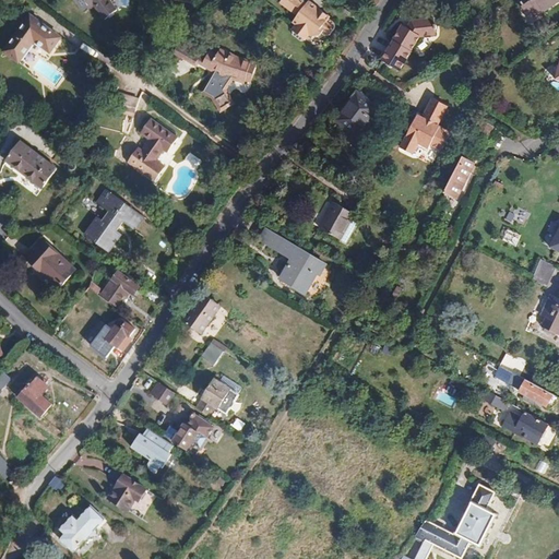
[(85,0),(92,8),(96,6),(108,20),(120,10),(113,0),(85,0)]
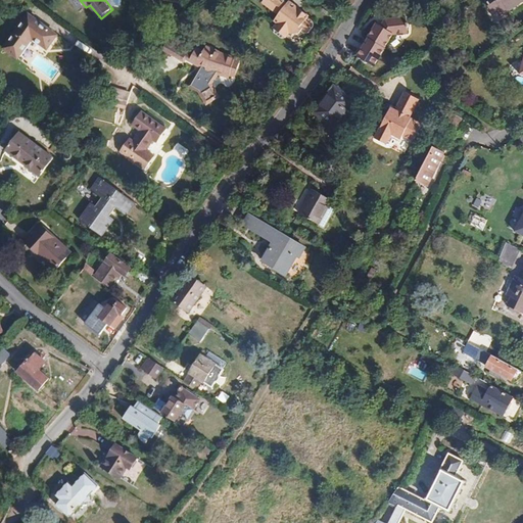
[(287,0),(283,0),(283,1),(281,0),(258,0),(258,1),(274,13),(272,26),(270,28),(283,38),(286,34),(296,31),(298,31),(305,32),(312,21),(305,16),(306,14),(287,0)]
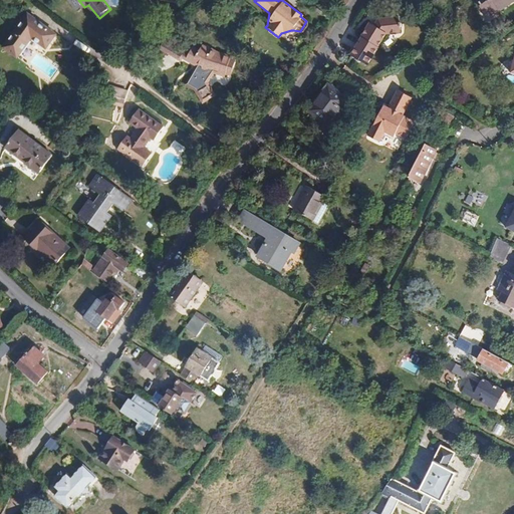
[(513,6),(513,0),(476,0),(489,19),(497,13),(499,16),(513,6)]
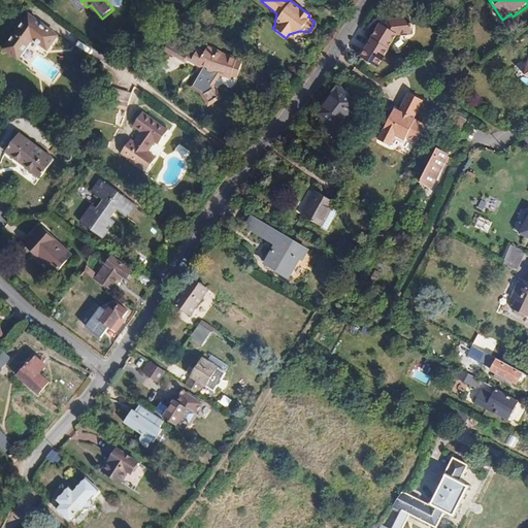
[(60,33),(32,11),(5,44),(19,56),(35,36),(48,47),(60,33)]
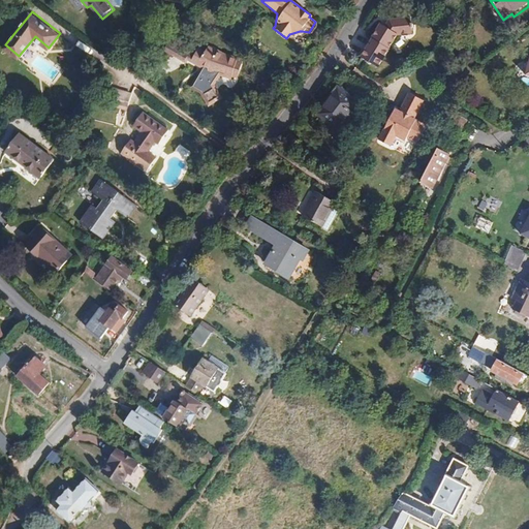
[(395,33),(410,31),(409,26),(411,26),(410,21),(409,22),(408,16),(386,18),(382,26),(378,22),(369,37),(370,37),(359,56),(375,65),(386,47),(387,48),(395,33)]
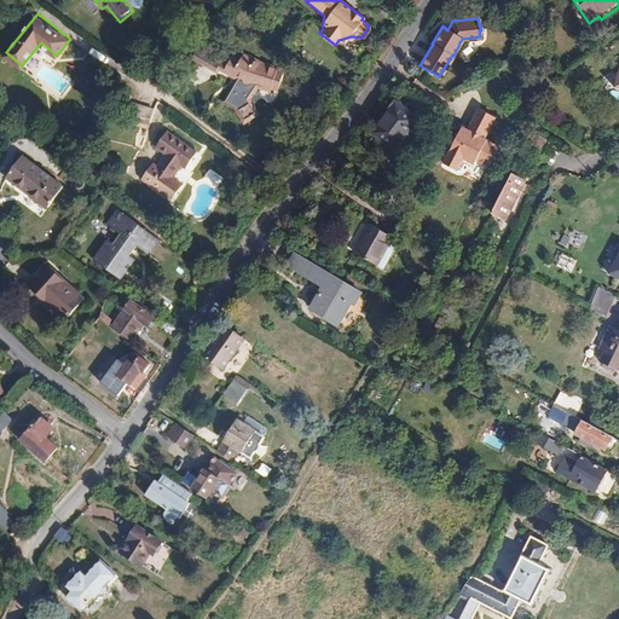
[(213,74),(217,71),(235,80),(220,104),(231,110),(241,126),(255,115),(248,100),(253,88),(267,93),(275,92),(277,80),(281,75),(256,62),(247,57),(242,64),(235,61),(231,65),(207,51),(197,67),(213,74)]
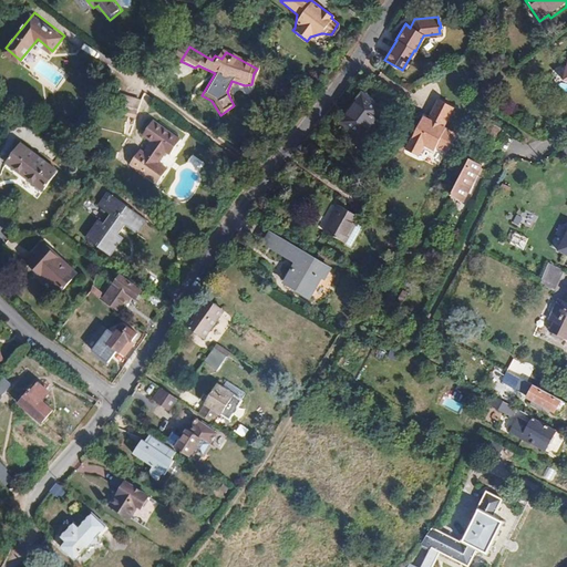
[(120,91),(113,99),(120,105),(117,113),(136,121),(144,101),(120,91)]
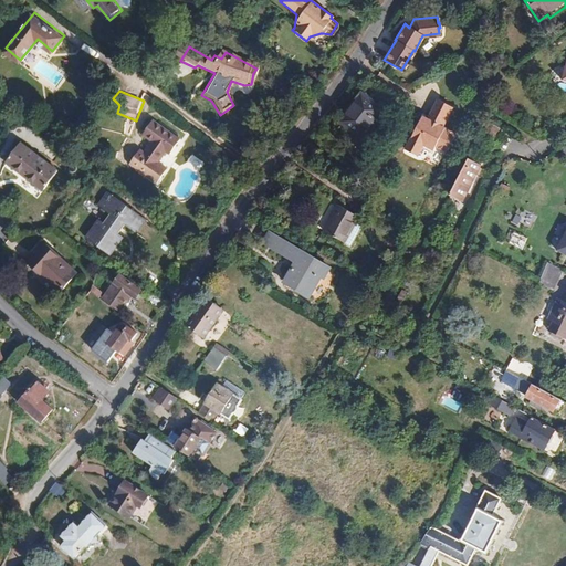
[(357,139),(380,108),(358,92),(335,122),(357,139)]
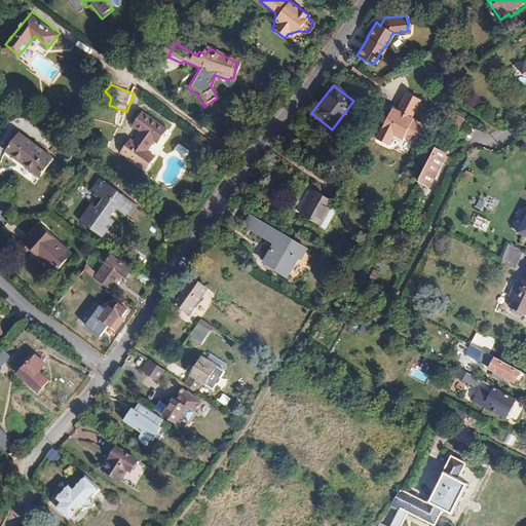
[(407,97),(397,115),(392,113),(375,144),(386,150),(391,140),(402,145),(404,142),(414,147),(423,130),(411,123),(421,105),(407,97)]
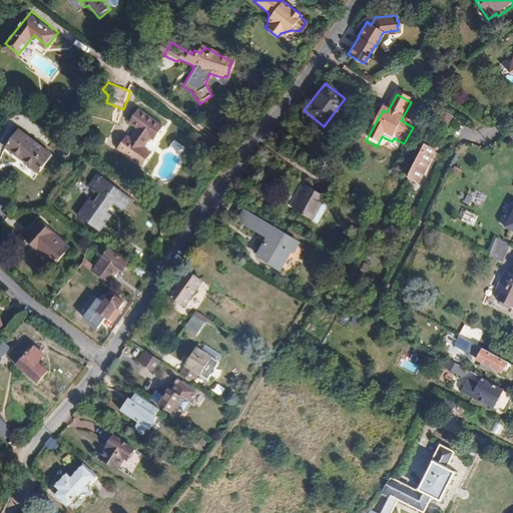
[(154,141),(163,127),(139,111),(130,125),(138,130),(130,141),(127,138),(117,152),(128,160),(130,158),(133,160),(132,162),(142,169),(152,155),(143,149),(150,138),(154,141)]
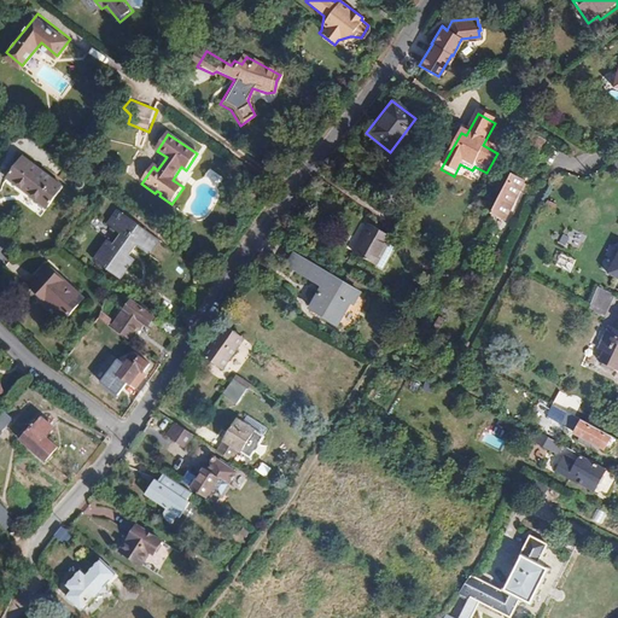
[(537,159),(543,146),(532,140),(525,153),(537,159)]
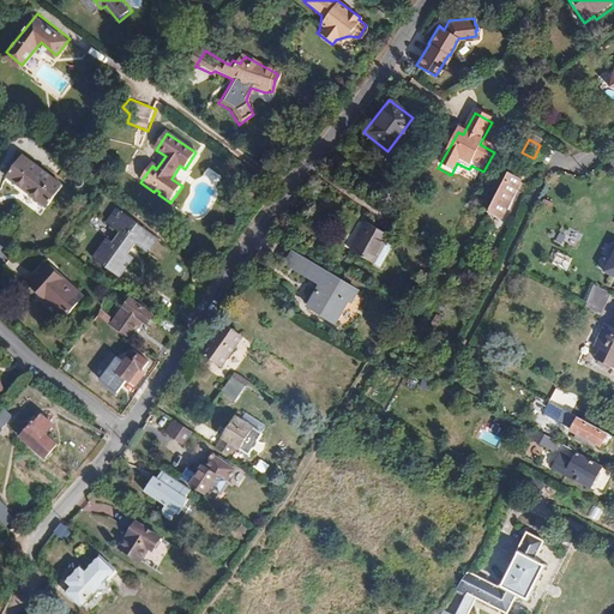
[(65,185),(24,152),(7,174),(47,205),(65,185)]
